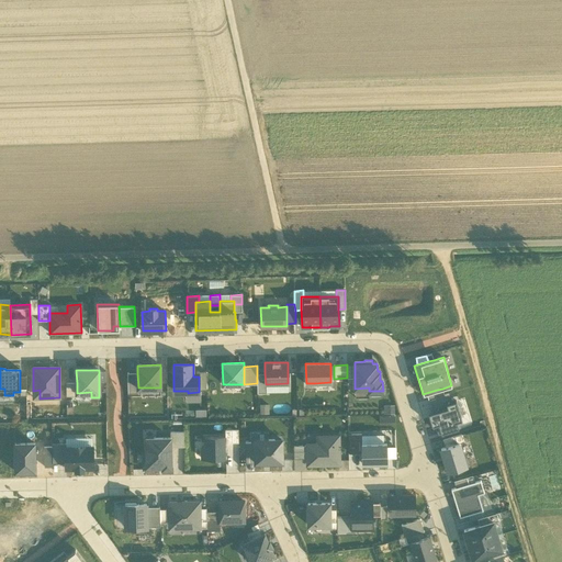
[(206,371),(193,371),(193,377),(199,377),(199,391),(206,390),(206,371)]
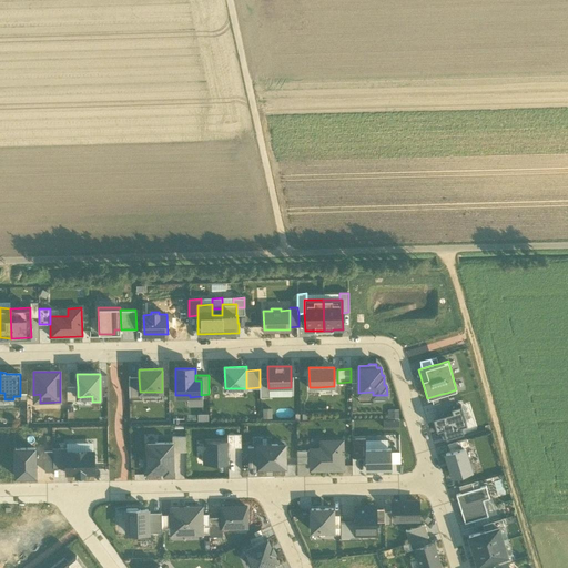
[(140,397),(140,392),(139,377),(129,377),(130,397),(140,397)]
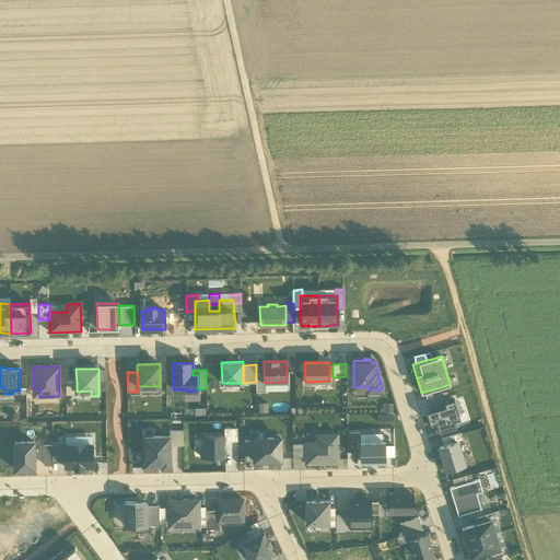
[(265,383),(264,372),(256,372),(256,382),(256,392),(266,392),(266,391),(265,383)]
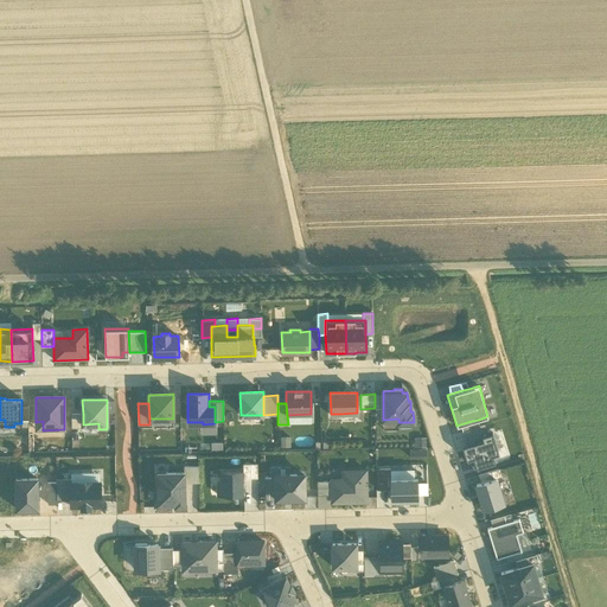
[(83,414),(71,414),(71,428),(83,428),(83,425),(83,414)]
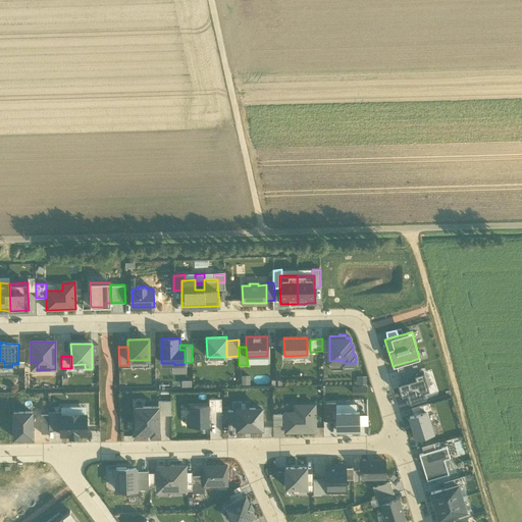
[(224,366),(224,357),(214,357),(214,366),(224,366)]
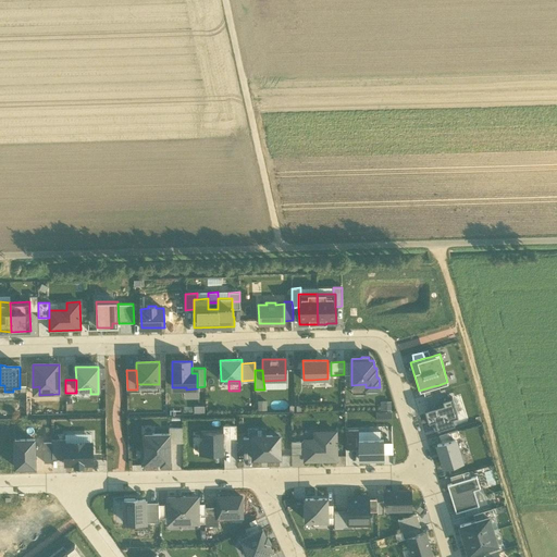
[(380,392),(380,387),(366,387),(366,384),(351,385),(351,395),(366,394),(366,392),(380,392)]
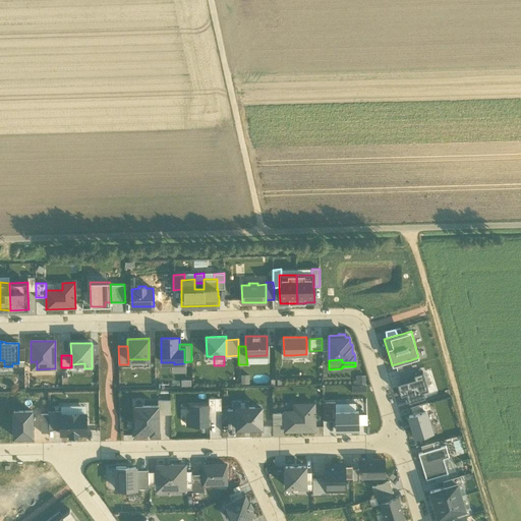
[(407,367),(405,361),(395,364),(397,370),(398,369),(407,367)]
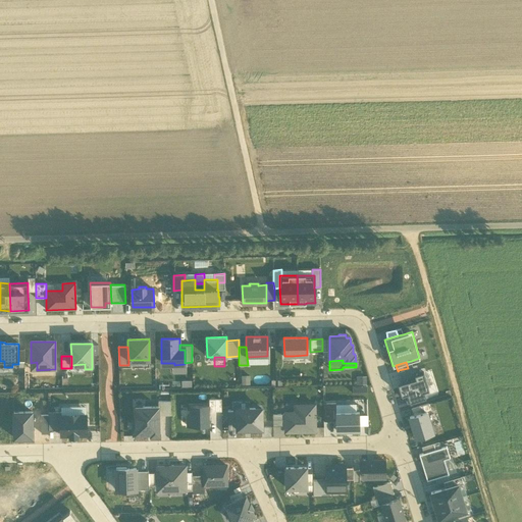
[(71,365),(71,368),(71,374),(85,373),(85,369),(85,364),(71,365)]
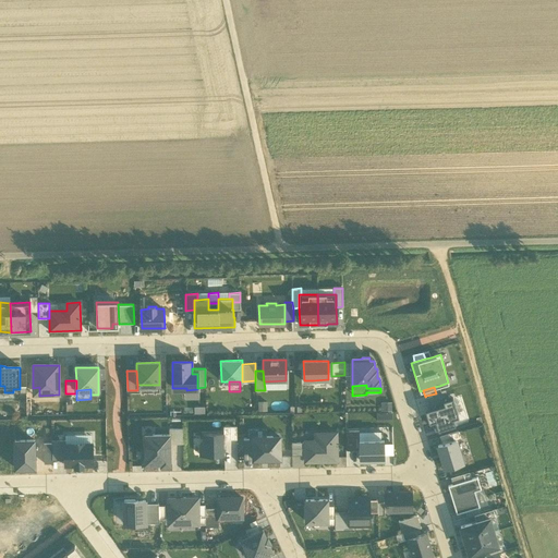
[(186,390),(186,399),(197,398),(197,389),(186,390)]
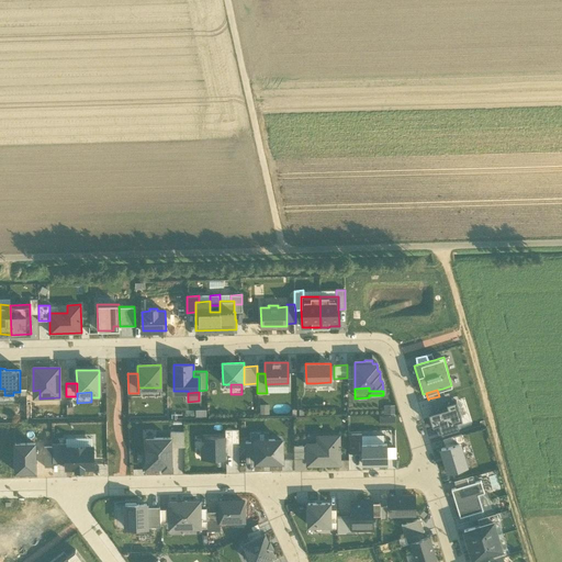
[(447,403),(451,402),(449,393),(444,394),(439,396),(429,398),(434,412),(448,407),(447,403)]
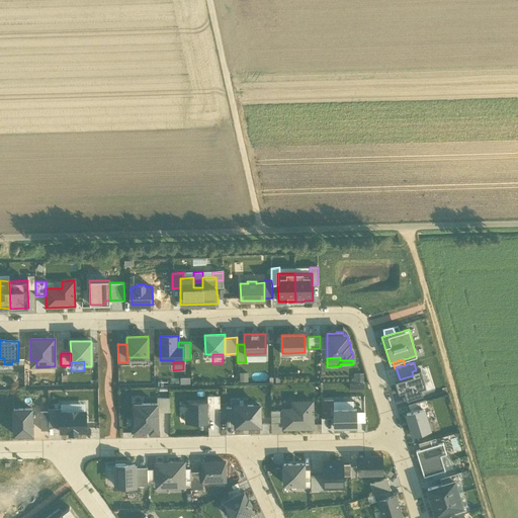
[(395,380),(399,393),(405,391),(407,399),(423,395),(421,389),(426,386),(420,369),(416,370),(412,371),(413,375),(400,379),(395,380)]
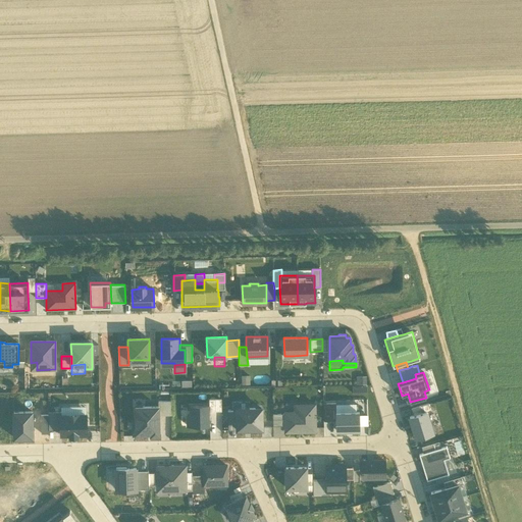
[(407,403),(410,402),(408,394),(402,396),(402,398),(405,397),(407,403)]
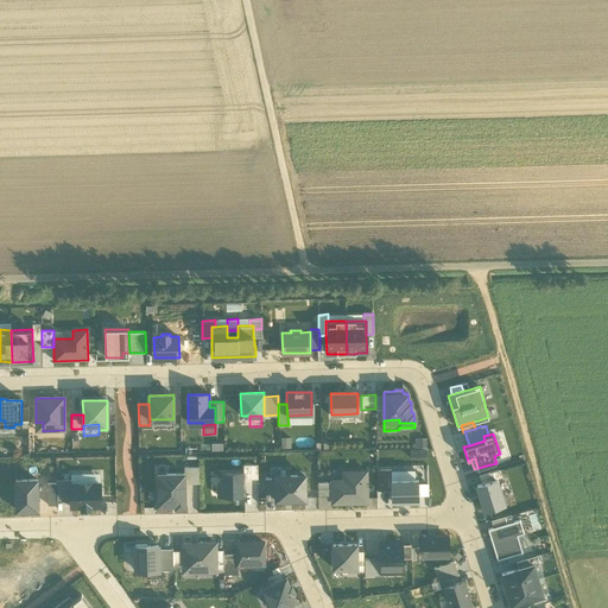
[(244,464),(244,472),(244,479),(258,479),(258,464),(244,464)]
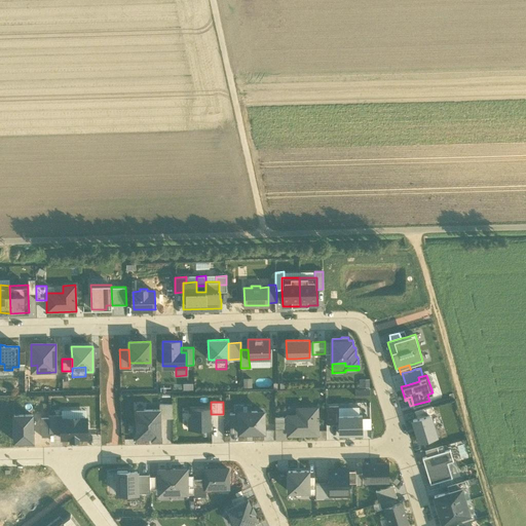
[(172,404),(159,404),(159,409),(160,418),(172,418),(172,404)]
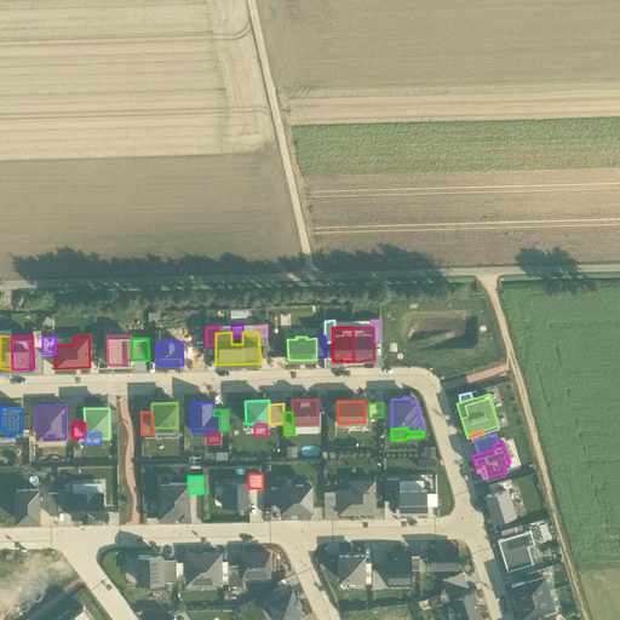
[(385,500),(400,500),(399,489),(399,480),(399,478),(385,478),(385,500)]
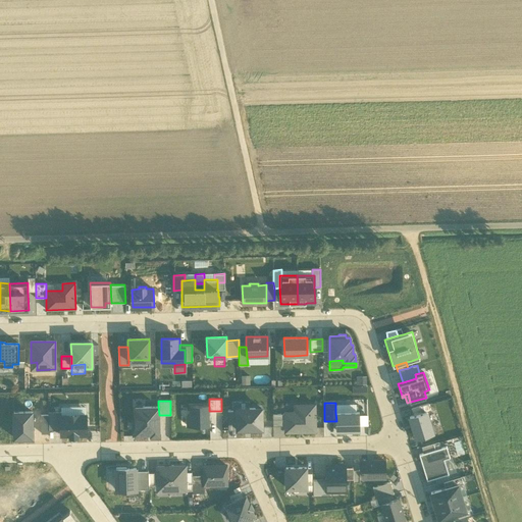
[(428,403),(411,409),(413,415),(431,410),(428,403)]
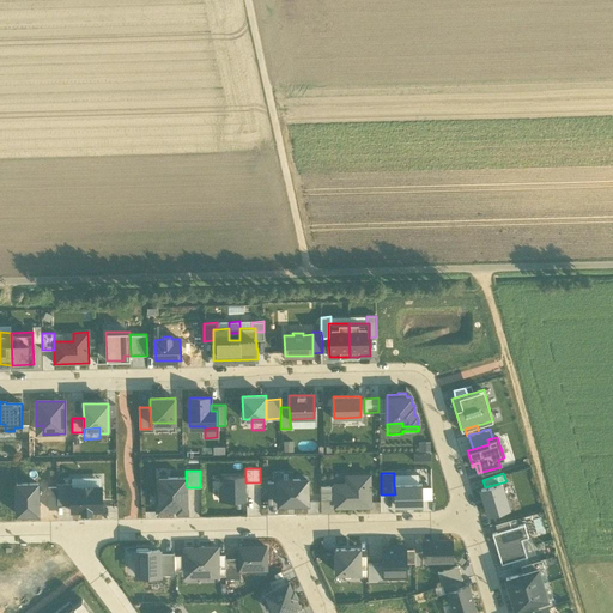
[(335,499),(335,507),(351,507),(351,504),(357,504),(357,507),(370,507),(370,474),(353,474),(353,483),(334,484),(334,485),(335,499)]
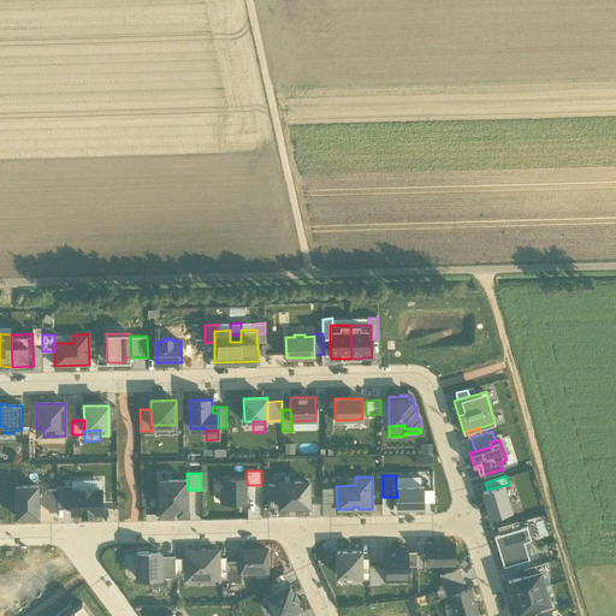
[(420,477),(396,477),(396,486),(420,485),(420,477)]
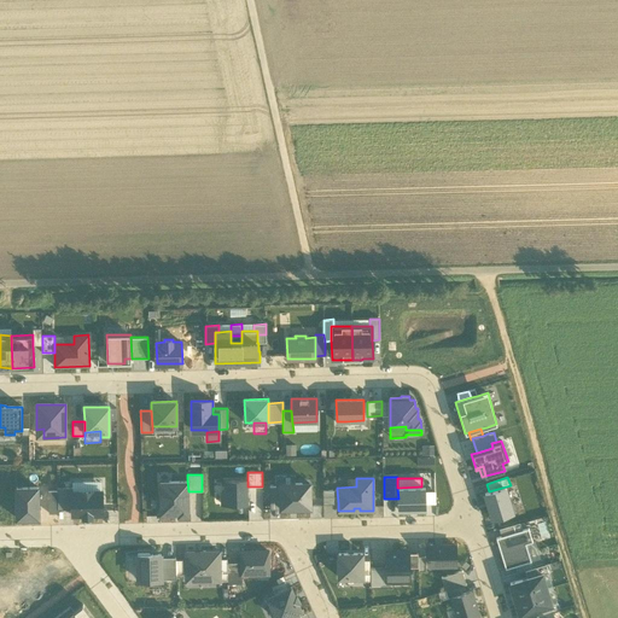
[(221,491),(222,505),(249,503),(248,487),(248,479),(225,479),(225,491),(221,491)]
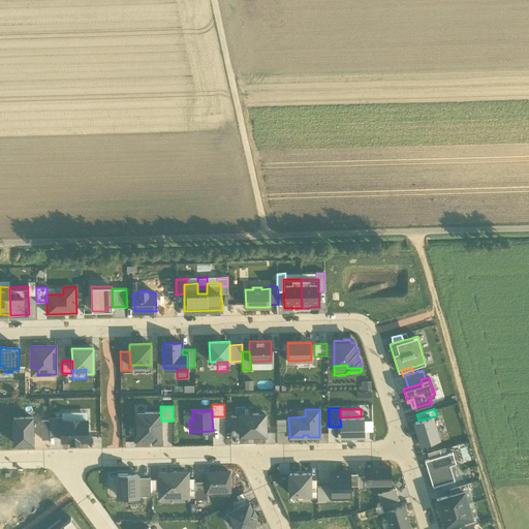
[(87,411),(62,411),(62,416),(62,419),(87,419),(87,411)]
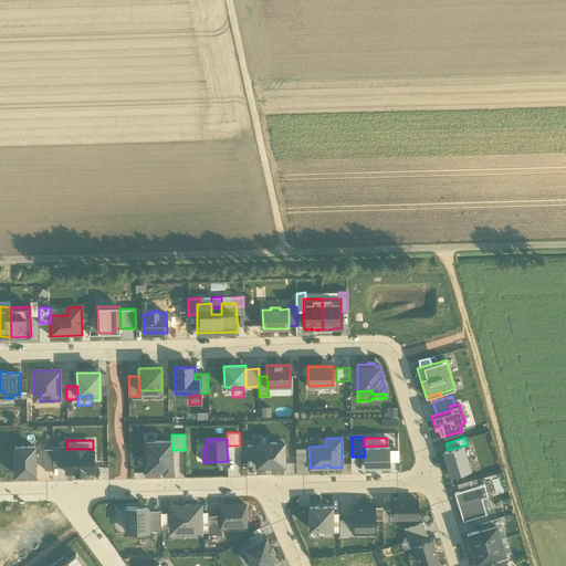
[(145,456),(145,472),(173,471),(173,450),(171,440),(146,441),(147,456),(145,456)]
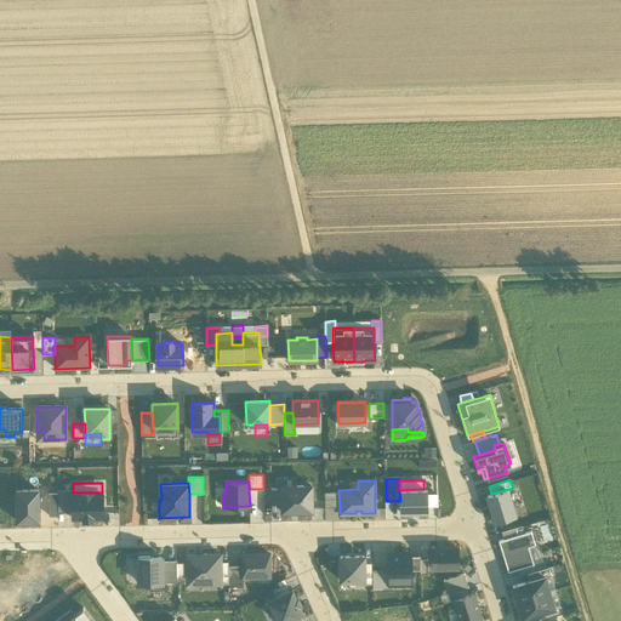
[(311,485),(281,485),(281,488),(283,507),(283,510),(291,510),(291,511),(303,511),(303,510),(312,510),(311,485)]
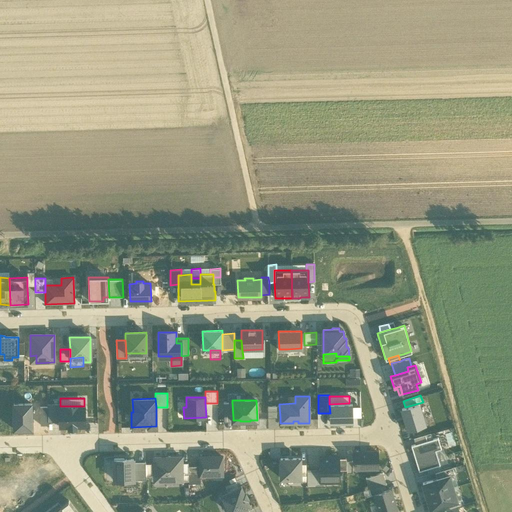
[(232,402),(223,403),(224,419),(233,418),(232,402)]
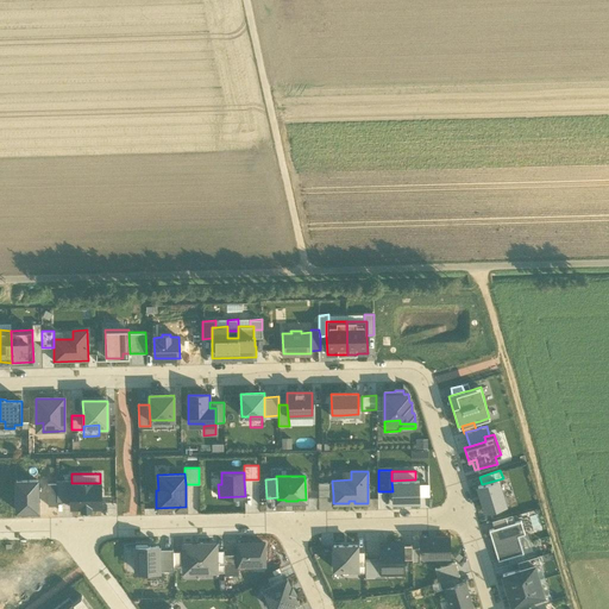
[(37,479),(16,481),(17,512),(38,510),(37,479)]
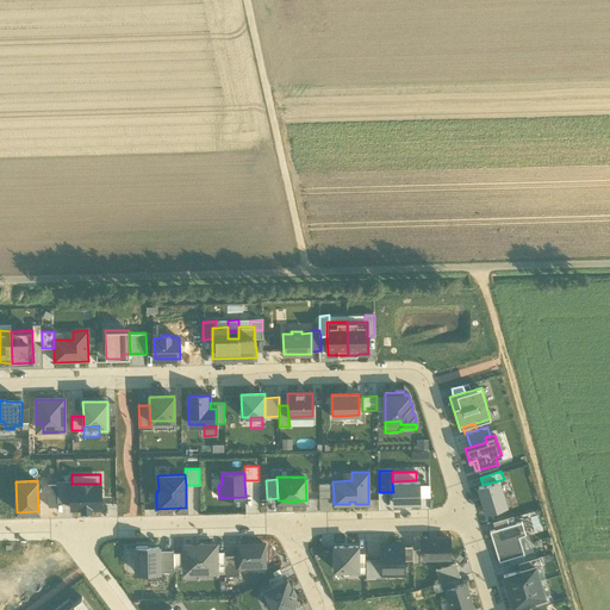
[(57,503),(72,502),(72,484),(72,480),(56,481),(56,485),(57,503)]
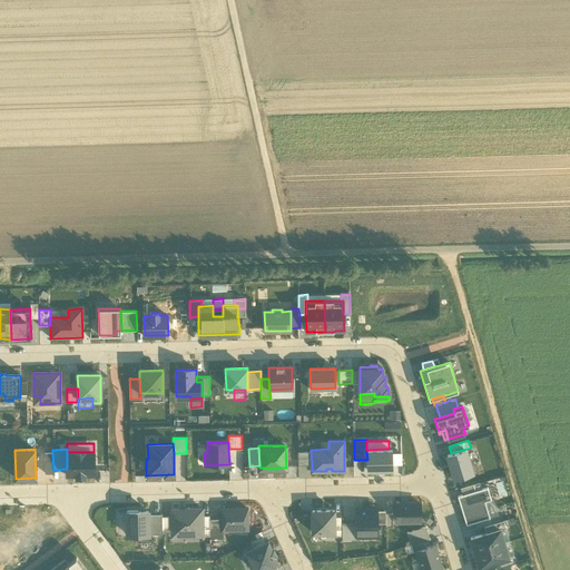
[(389,449),(366,450),(367,460),(367,470),(393,469),(392,465),(392,454),(392,449),(389,449)]
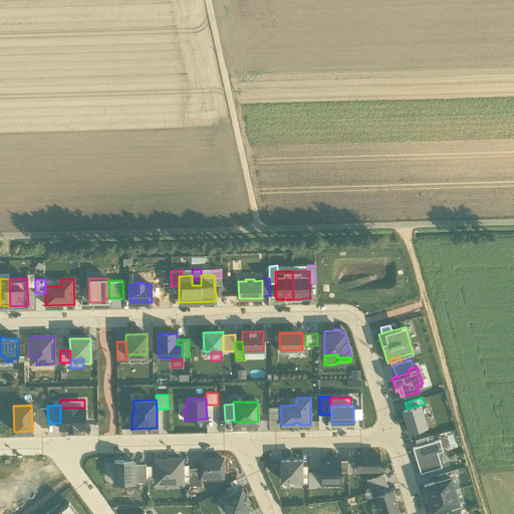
[(420,405),(404,410),(410,432),(427,427),(420,405)]
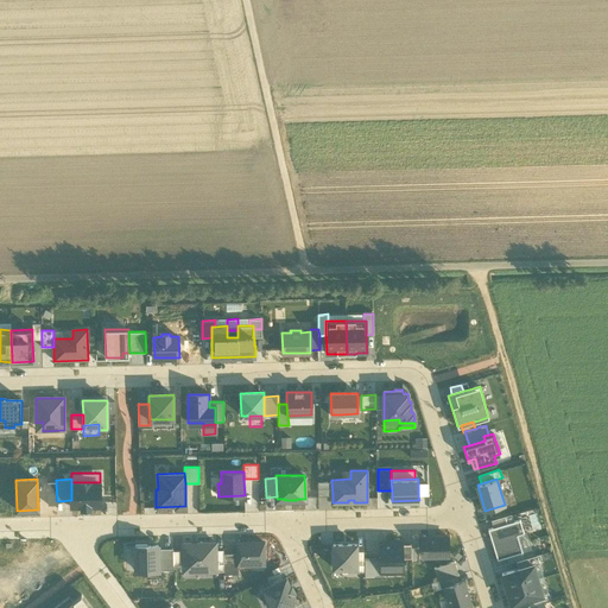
[(333,495),(331,481),(318,482),(318,495),(333,495)]
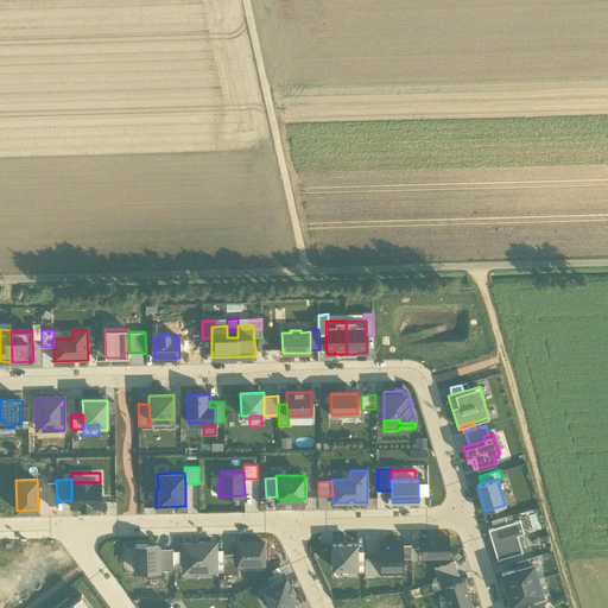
[(71,500),(71,506),(81,506),(90,506),(101,506),(100,482),(71,482),(71,500)]
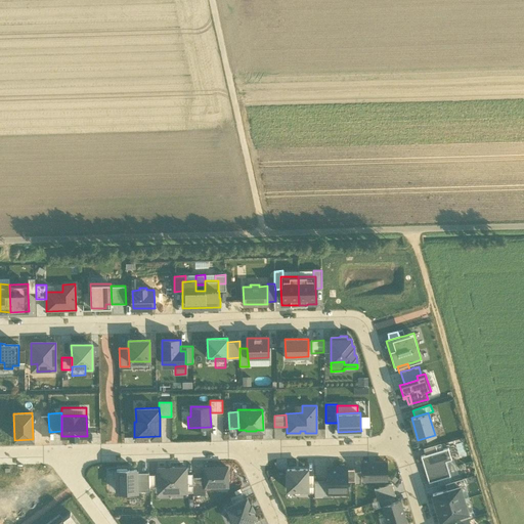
[(369,418),(360,418),(360,428),(369,428),(369,418)]
